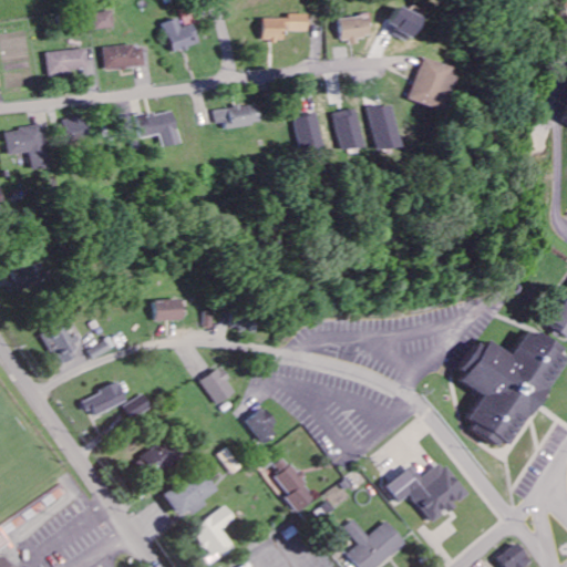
[(115,27),(113,11),(94,14),(96,30),(115,27)]
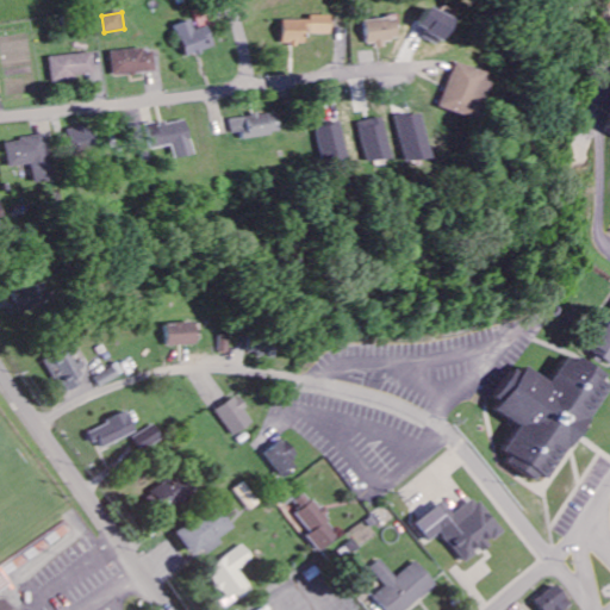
[(284,44),(307,45),(307,35),(334,35),(334,16),(312,16),(312,20),(284,20),(284,44)]
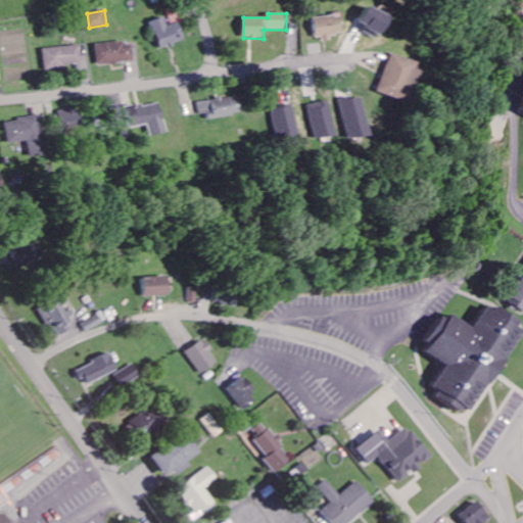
[(317,40),(331,40),(330,36),(342,35),(341,15),(315,17),(317,40)]
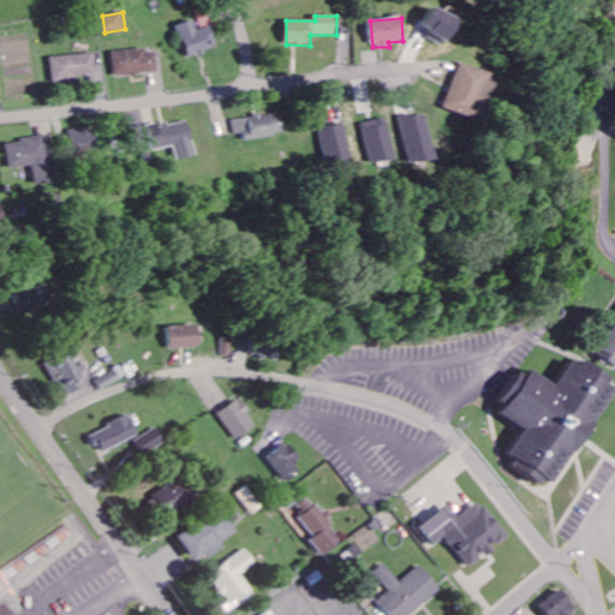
[(218,49),(210,27),(196,30),(193,21),(178,25),(187,57),(218,49)]
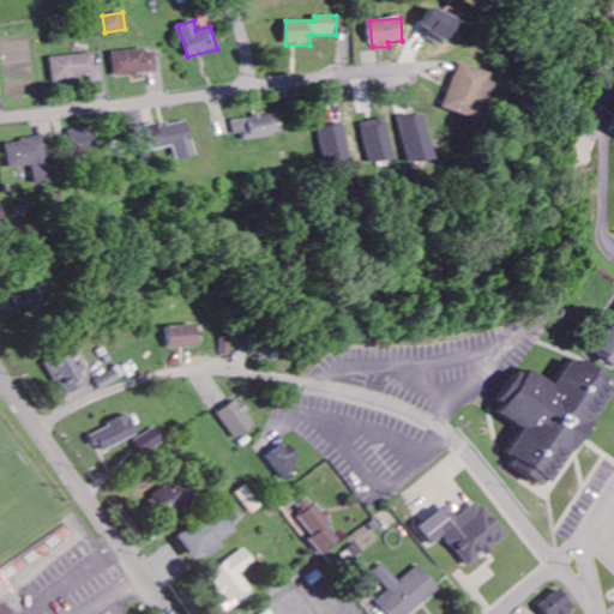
[(112,53),(114,77),(157,72),(155,48),(112,53)]
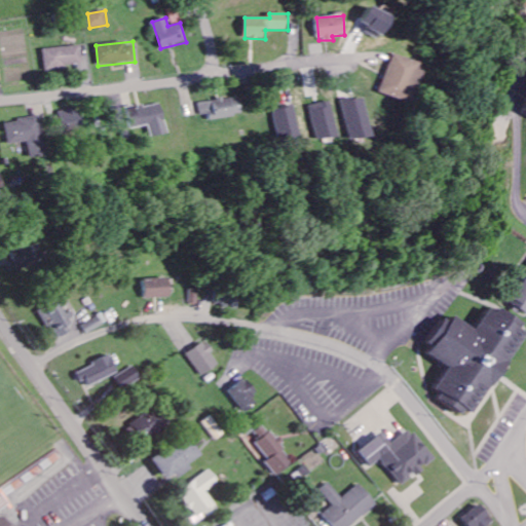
[(44,48),(44,69),(83,68),(82,46),(44,48)]
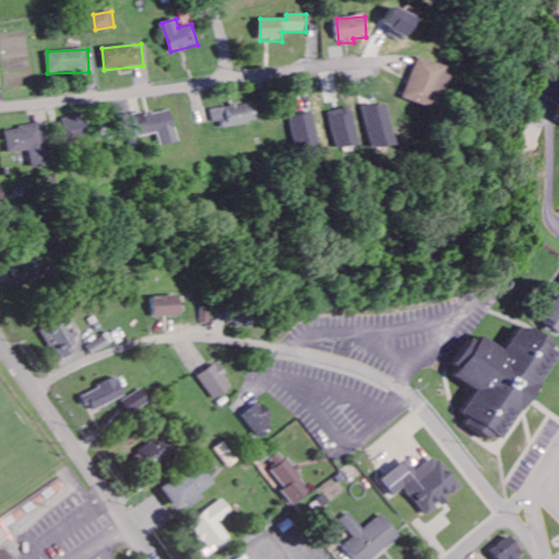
[(399,99),(428,109),(442,68),(414,58),(399,99)]
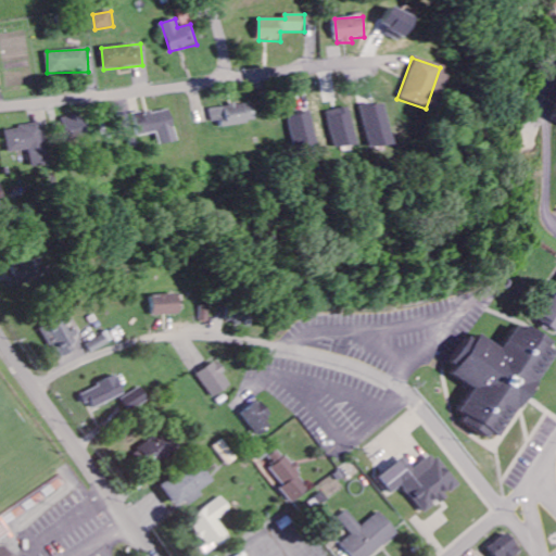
[(211,123),(220,122),(220,126),(256,123),(254,103),(210,108),(211,123)]
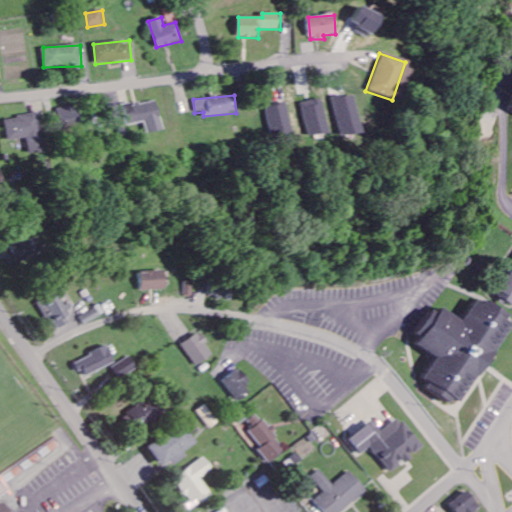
[(351,96),(331,99),(337,137),(356,134),(351,96)]
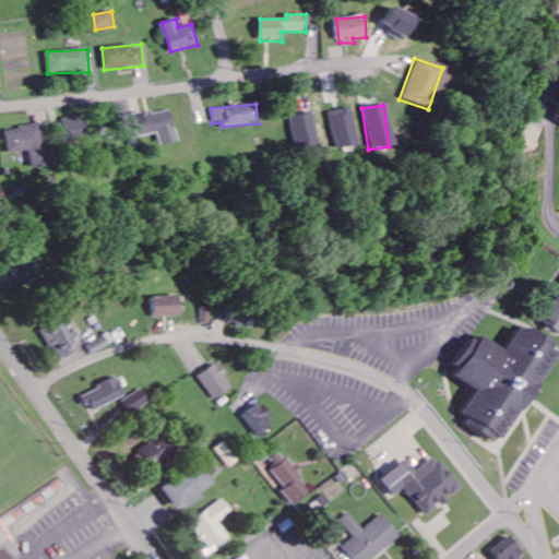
[(133,117),(139,138),(156,133),(159,145),(178,142),(170,108),(133,117)]
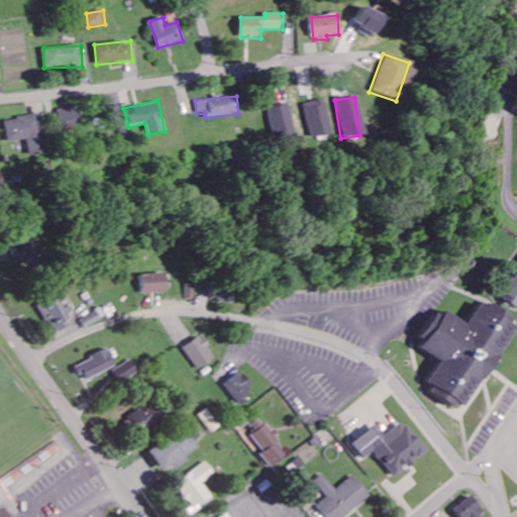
[(307,136),(326,136),(325,102),(305,103),(307,136)]
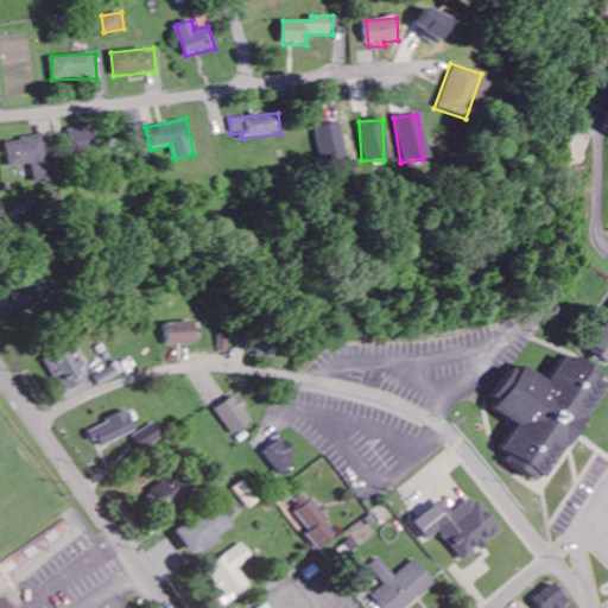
[(315,127),(320,157),(344,153),(340,124),(315,127)]
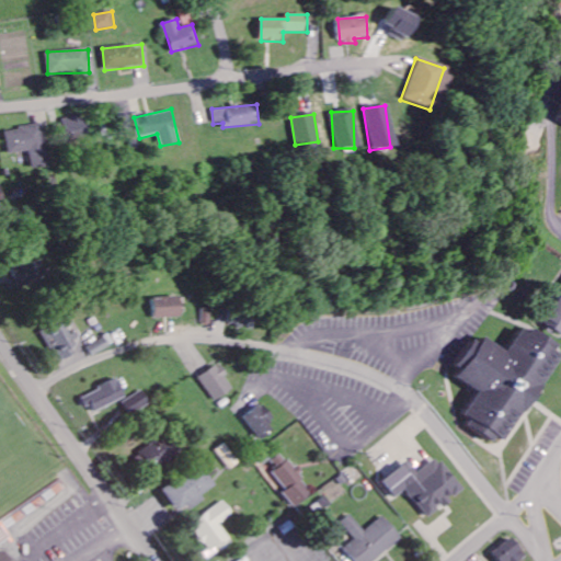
[(60,119),(64,142),(87,139),(83,116),(60,119)]
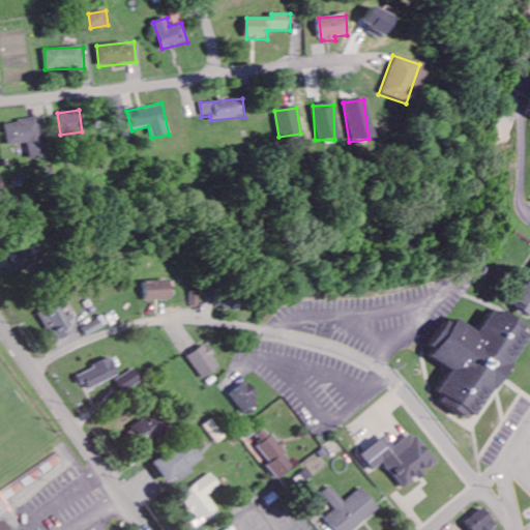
[(6,146),(27,143),(29,159),(45,156),(39,118),(4,123),(6,146)]
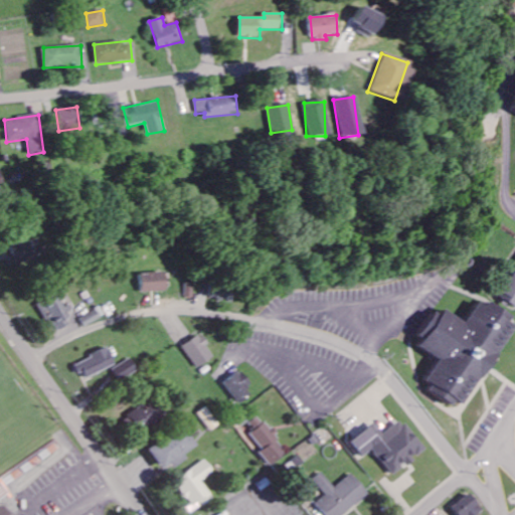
[(12,268),(47,258),(42,238),(6,249),(12,268)]
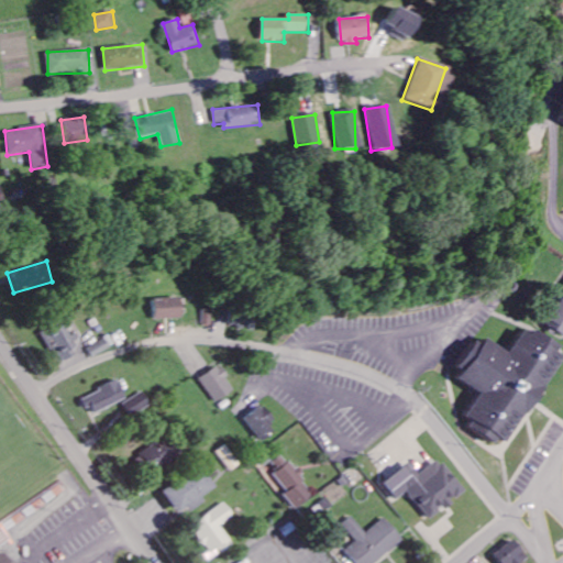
[(562,288),(562,335),(541,320),(562,288)]
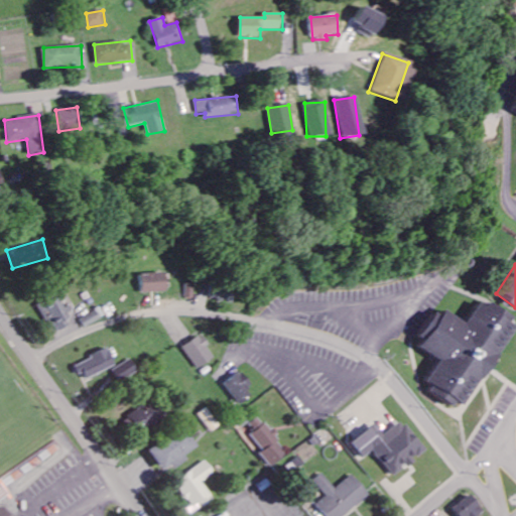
[(139,274),(140,293),(164,292),(163,273),(139,274)]
